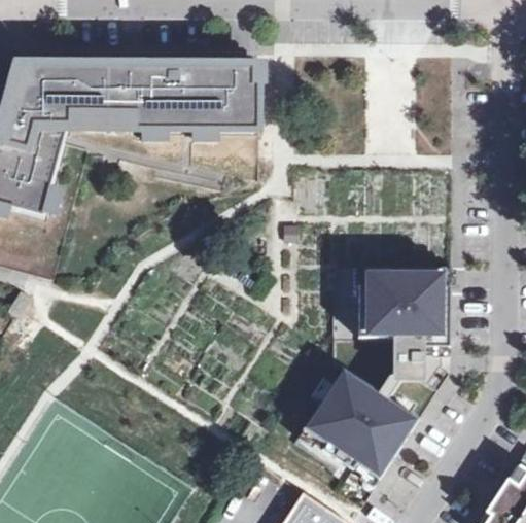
[(164,60),(14,62),(0,113),(0,201),(42,214),(70,107),(136,106),(136,126),(254,126),(259,59),(164,60)]
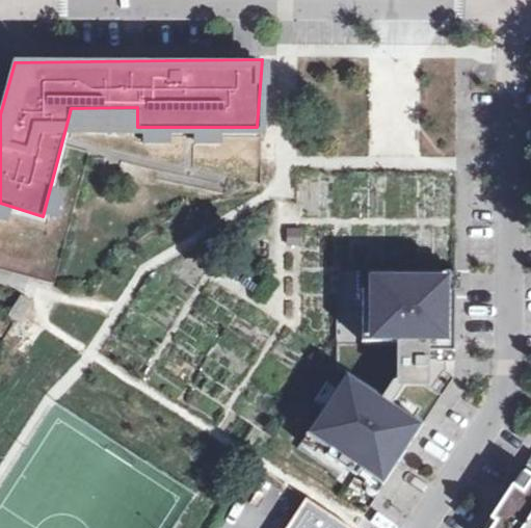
[(367,284),(362,285),(362,337),(395,337),(395,372),(382,391),(393,398),(405,378),(426,379),(425,371),(429,371),(431,370),(433,369),(434,368),(435,367),(436,365),(444,365),(443,354),(454,354),(455,311),(455,267),(367,267),(367,284)]
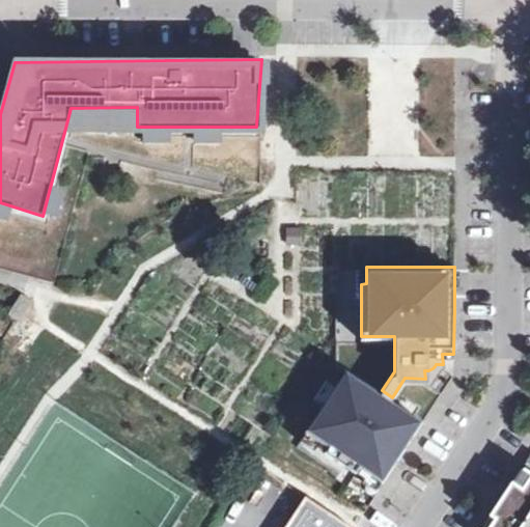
[(402,448),(422,418),(392,397),(382,390),(344,366),(305,428),(328,443),(325,448),(356,469),(360,464),(383,479),(402,448)]
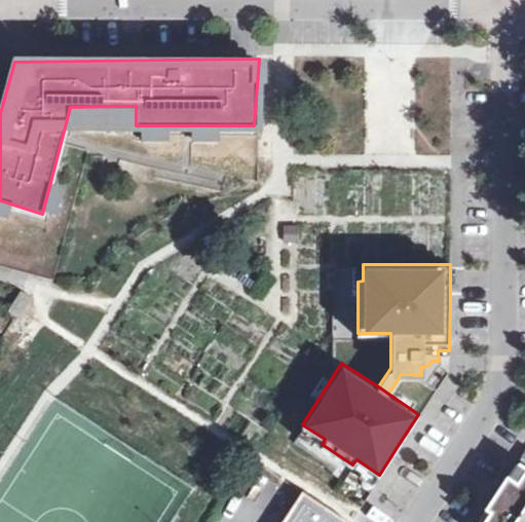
[(485,508),(490,511),(482,521),(478,521),(477,521),(476,521),(524,521),(524,453),(522,452),(485,508)]
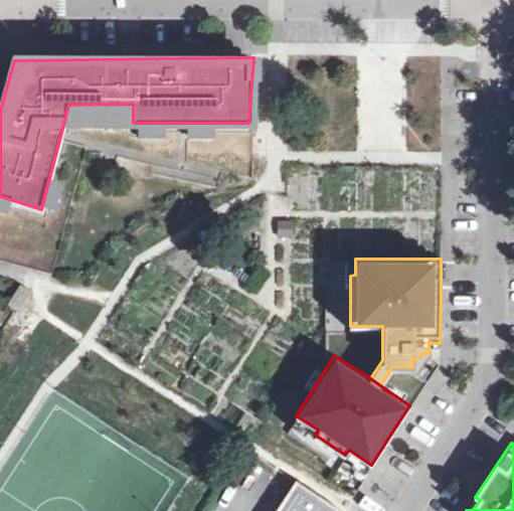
[(341,510),(342,509),(296,478),(274,510),(341,510)]
